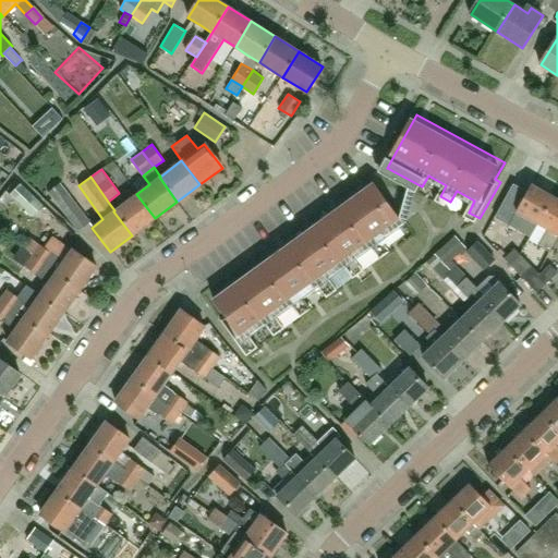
[(347,201),(385,254),(390,250),(381,239),(403,223),(373,182),(347,201)]
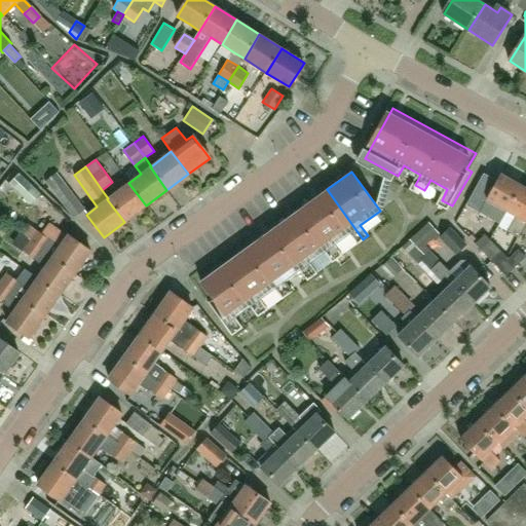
[(41,193),(19,173),(8,183),(31,203),(41,193)]
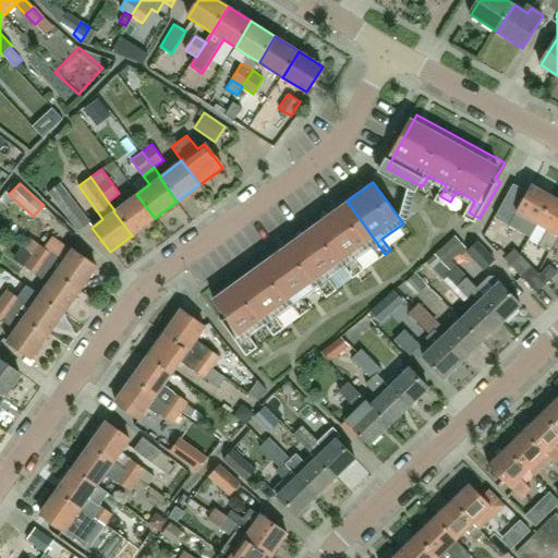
[(48,192),(56,203),(77,231),(91,221),(60,183),(48,192)]
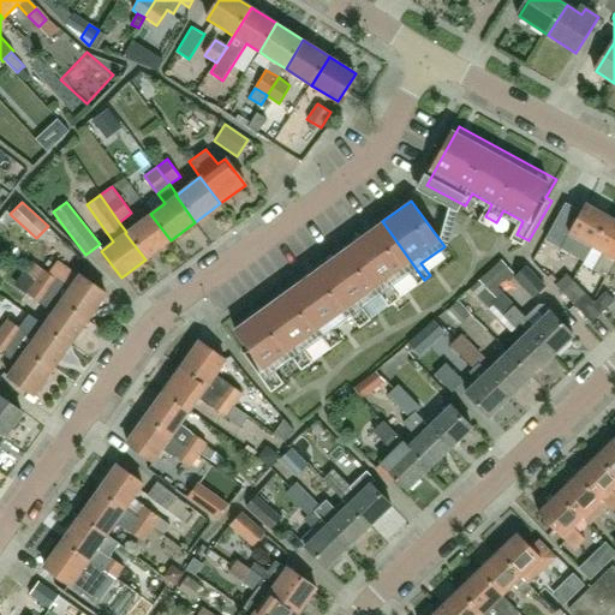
[(577,249),(581,239),(592,245),(608,216),(584,203),(563,240),(577,249)]
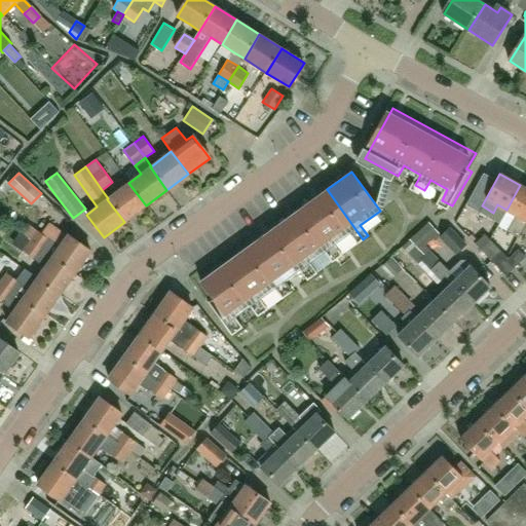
[(146,205),(128,183),(108,198),(107,199),(124,222),(146,205)]
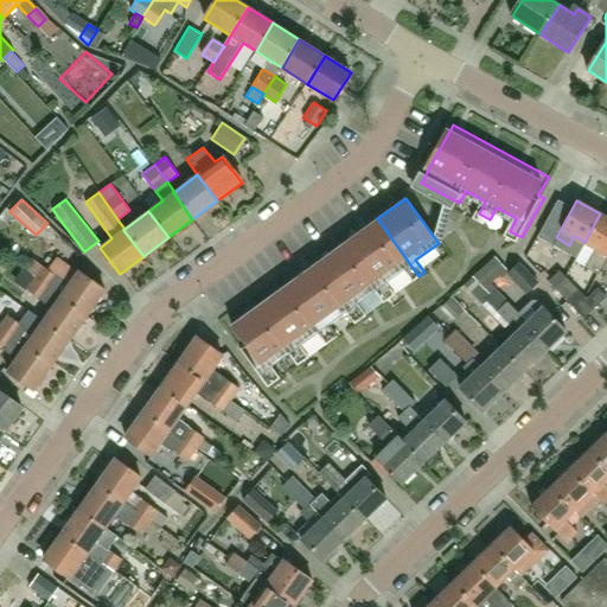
[(585,267),(598,274),(606,256),(606,217),(600,213),(585,242),(595,248),(585,267)]
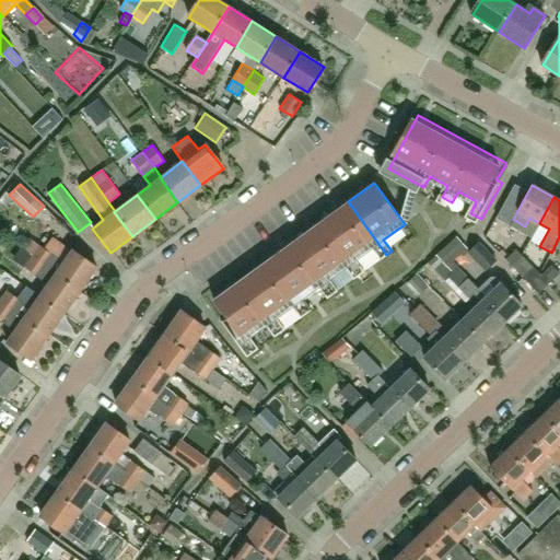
[(381,258),(386,255),(348,201),(321,221),(360,275),(365,270),(357,258),(372,247),(381,258)]
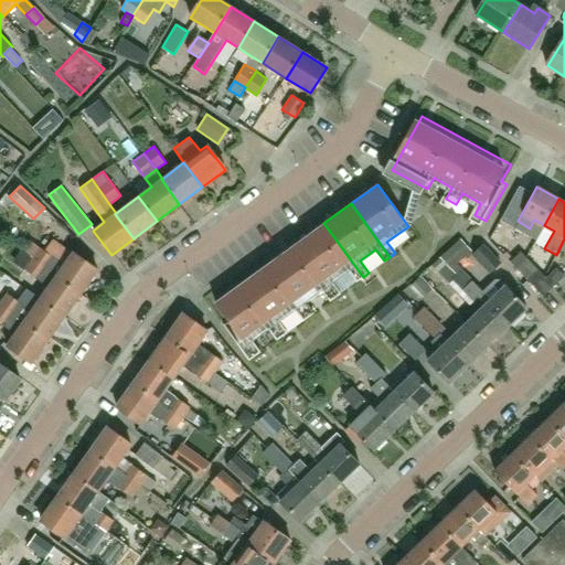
[(358,281),(363,277),(323,223),(297,242),(336,296),(341,292),(333,280),(349,269),(358,281)]
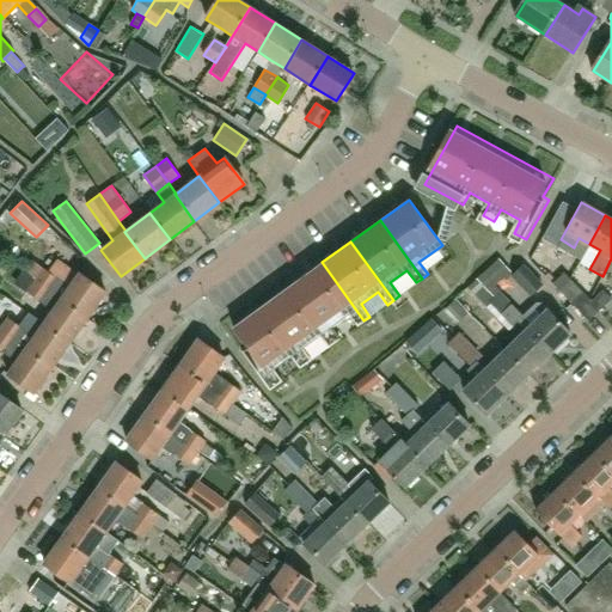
[(479,277),(490,289),(509,271),(499,259),(479,277)]
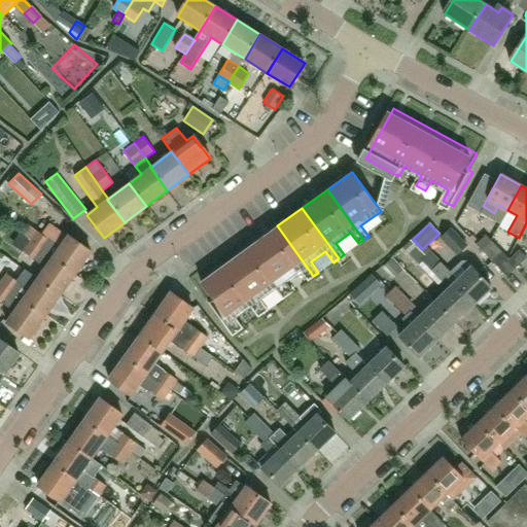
[(309,280),(313,276),(277,225),(252,244),(288,294),(293,290),(286,280),(301,270),(309,280)]
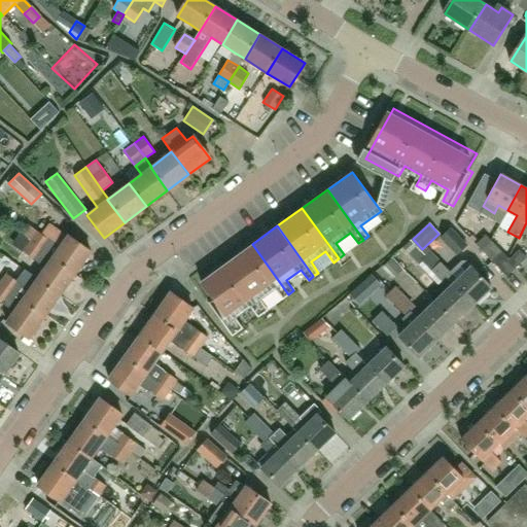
[(90,252),(67,236),(60,246),(51,240),(51,241),(36,231),(29,240),(43,251),(51,257),(74,274),(90,252)]
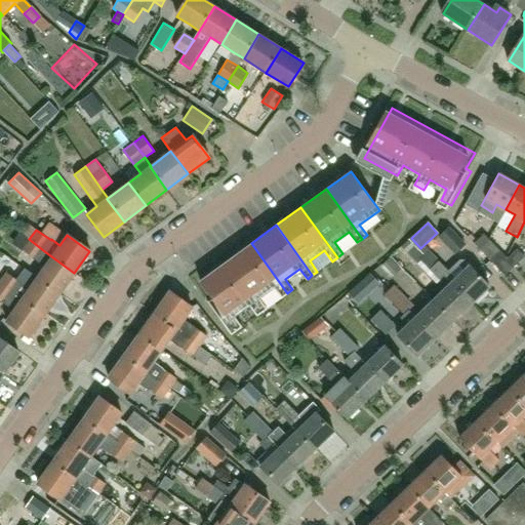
[(465,244),(450,230),(440,239),(454,253),(465,244)]
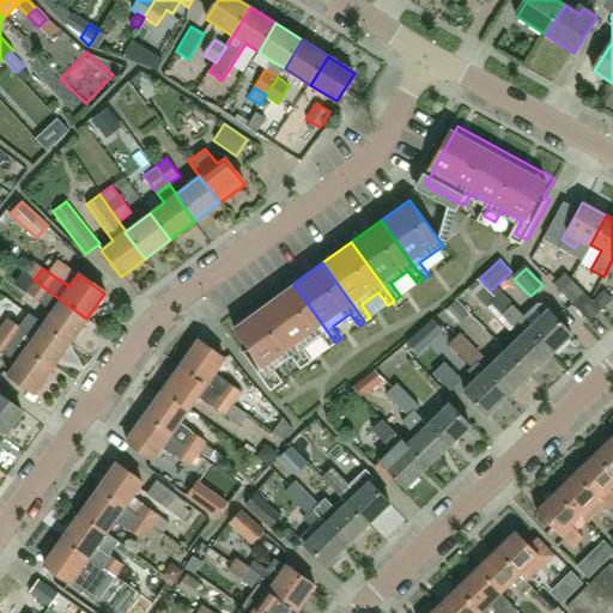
[(562,292),(574,280),(565,273),(553,284),(562,292)]
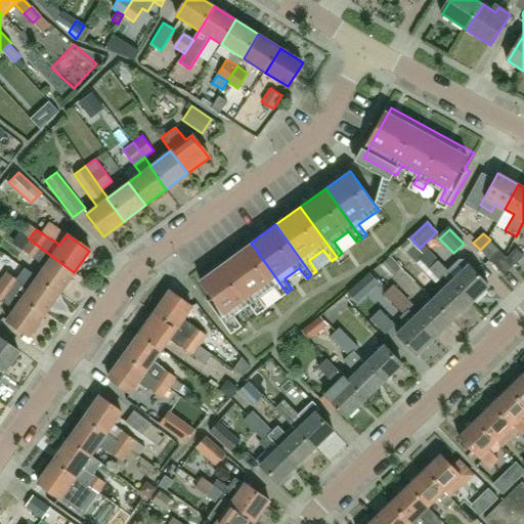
[(45,265),(37,276),(59,293),(74,272),(51,256),(43,250),(29,238),(22,249),(45,265)]
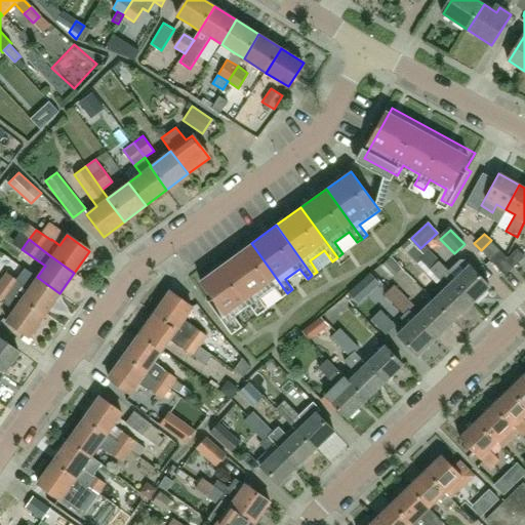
[(491,240),(481,250),(489,259),(499,249),(491,240)]
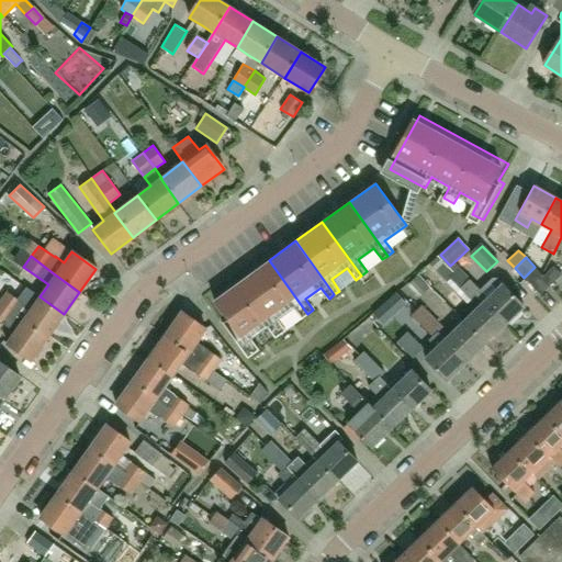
[(302,318),(307,314),(269,260),(242,279),(281,334),(287,329),(278,318),(294,306),(302,318)]
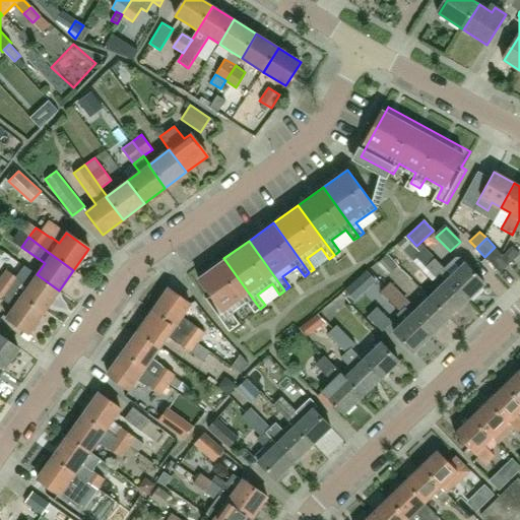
[(519,253),(513,246),(503,255),(495,247),(484,257),(500,272),(519,253)]
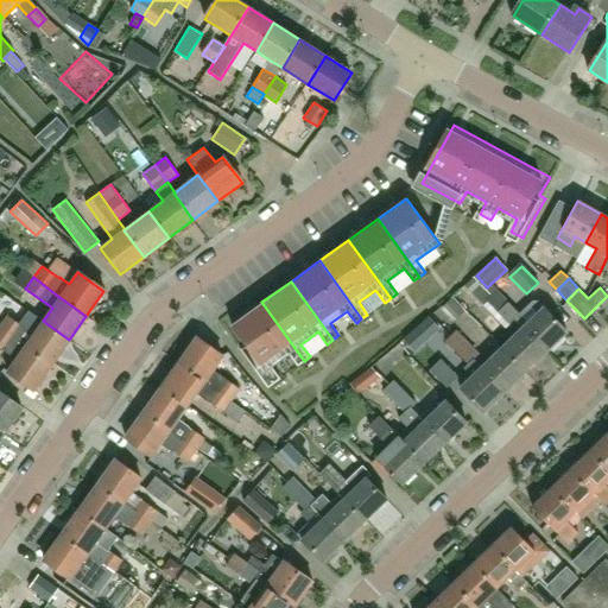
[(498,290),(491,296),(487,301),(498,312),(510,302),(498,290)]
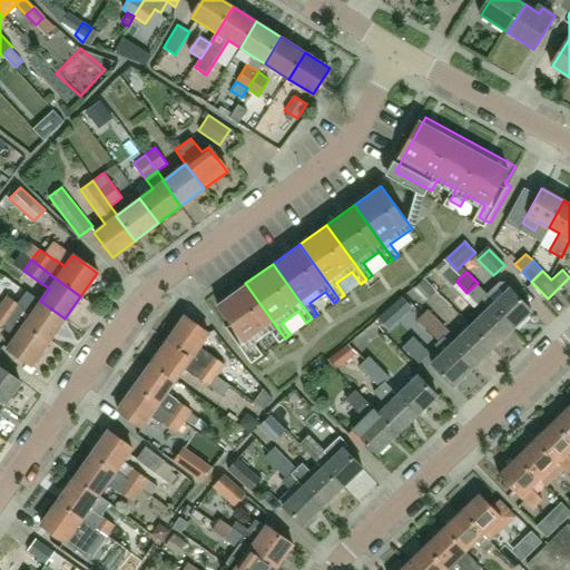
[(423,279),(420,282),(413,288),(424,301),(435,291),(423,279)]
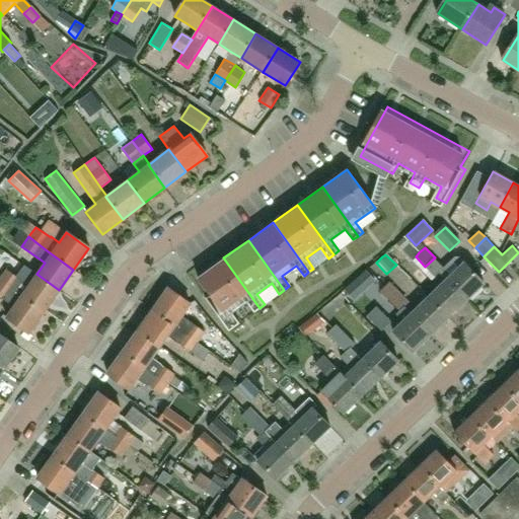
[(254,311),(260,308),(223,257),(199,276),(213,295),(208,298),(230,329),(240,321),(232,311),(246,301),(254,311)]
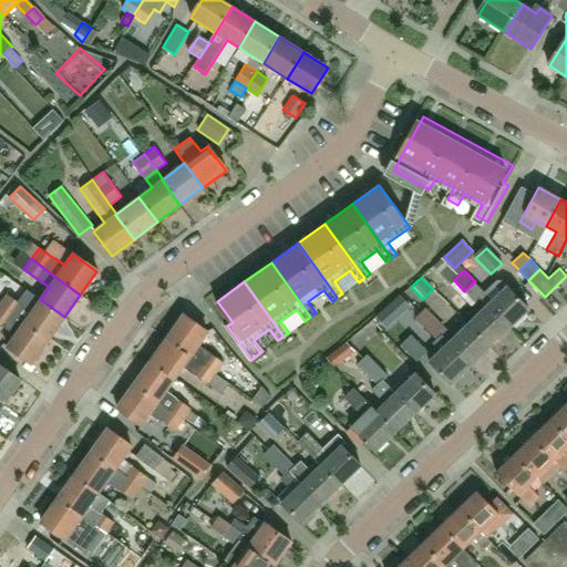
[(485,292),(475,281),(464,291),(475,302),(482,297),(485,292)]
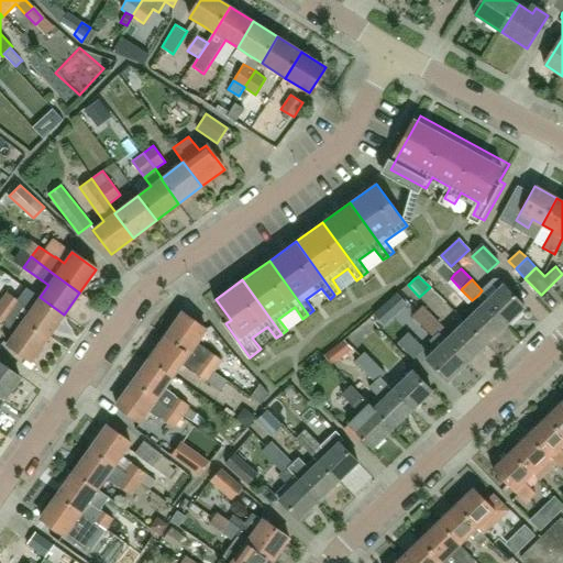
[(478,295),(507,324),(525,307),(499,280),(492,282),(478,295)]
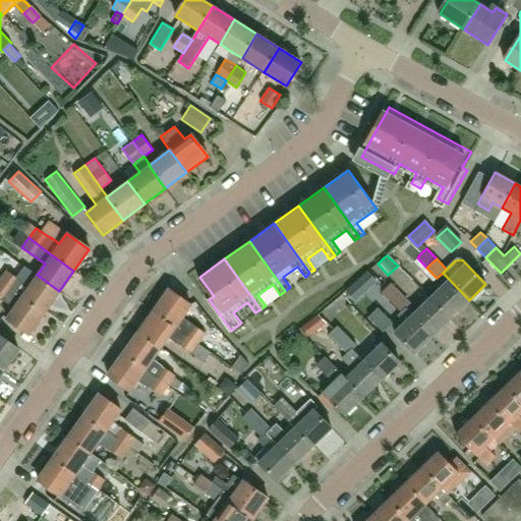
[(0,279),(0,280),(21,296),(44,312),(59,291),(37,275),(24,266),(16,277),(6,270),(0,279)]
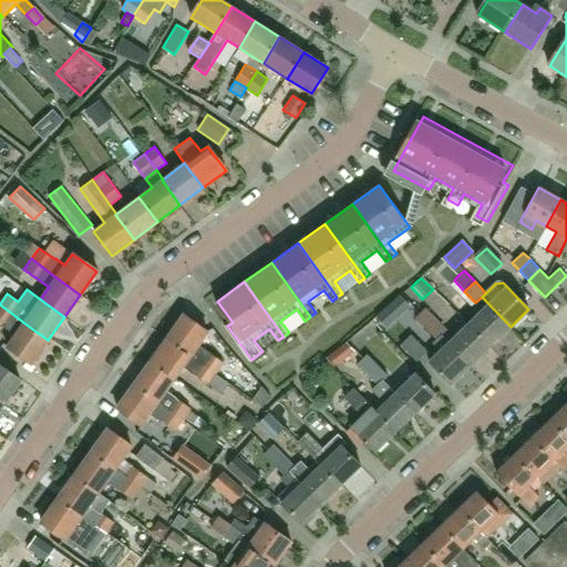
[(468,322),(491,346),(511,327),(488,303),(468,322)]
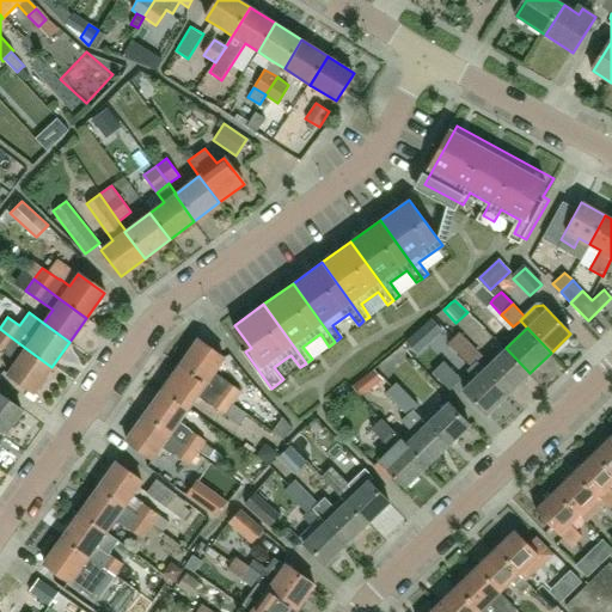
[(25,348),(0,329),(0,347),(6,350),(4,353),(16,361),(7,373),(34,392),(51,367),(25,348)]
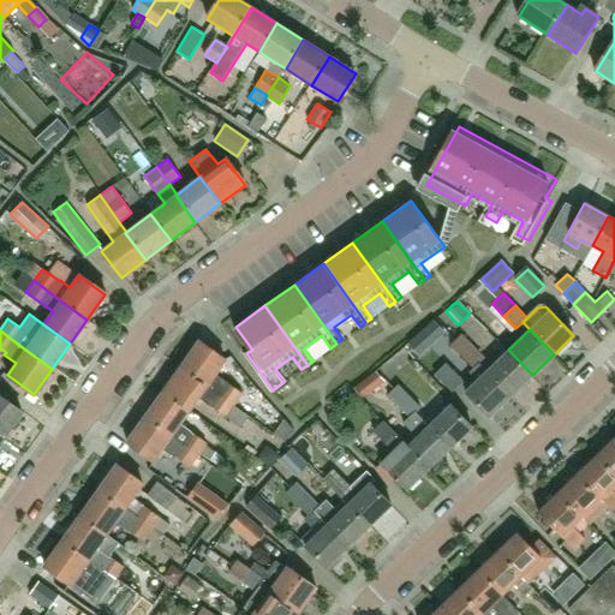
[(467,350),(472,345),(461,333),(451,344),(461,356),(467,350)]
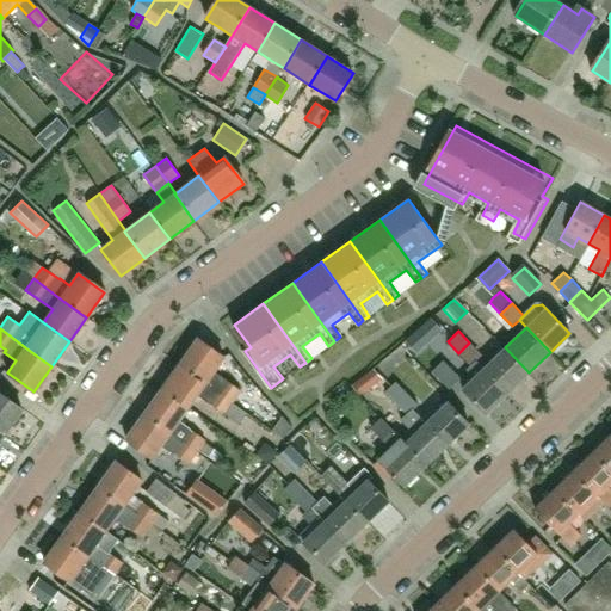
[(214,371),(223,358),(197,339),(179,364),(233,402),(240,390),(214,371)]
